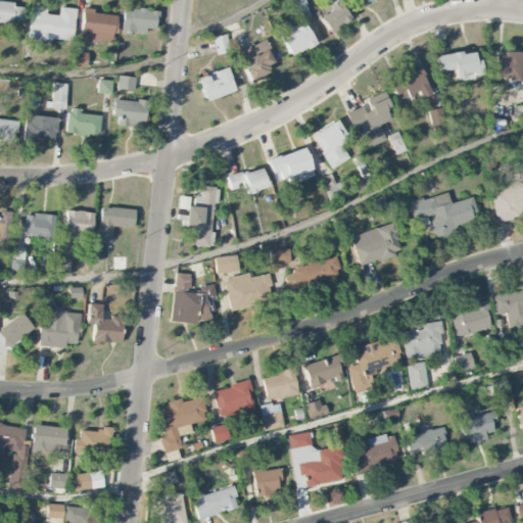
[(334,0),(327,5),(330,9),(318,18),(329,33),(349,17),(336,0),(334,0)]
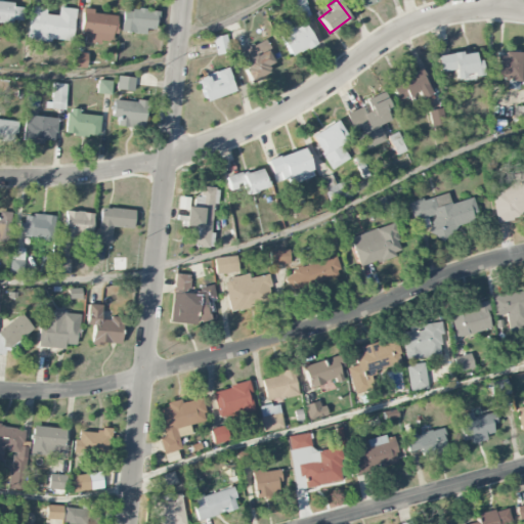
[(11,19),(22,20),(23,7),(13,6),(13,3),(0,1),(0,23),(10,25),(11,19)]
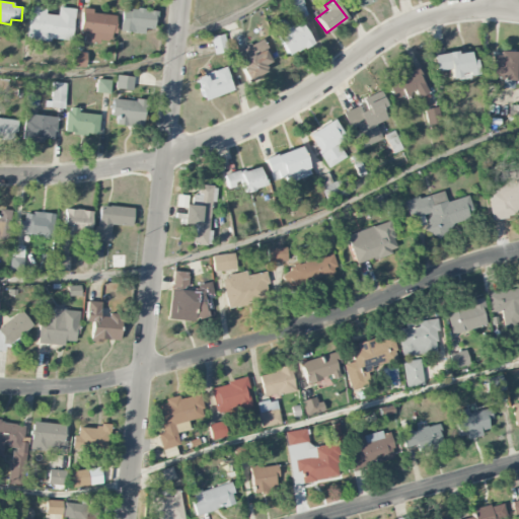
[(75,8),(71,41),(50,39),(50,42),(26,39),(30,6),(46,8),(45,14),(57,15),(58,6),(75,8)]
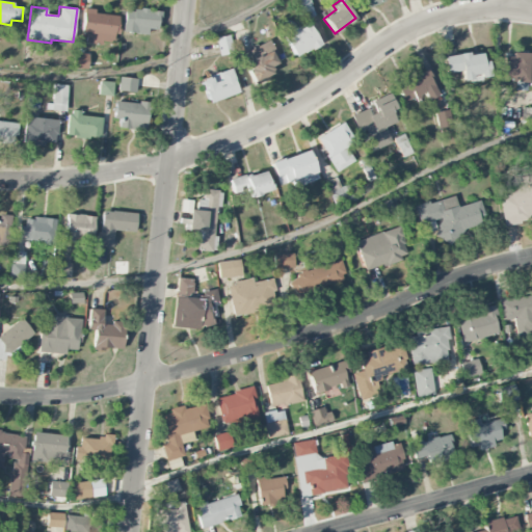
[(124,10),(122,31),(147,34),(148,28),(157,29),(157,22),(160,22),(161,11),(148,10),(148,8),(140,7),(139,9),(133,8),(133,11),(124,10)]
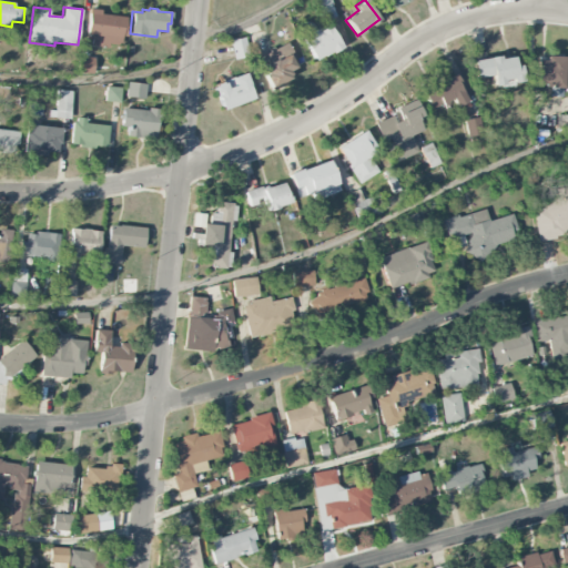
[(89,9),(87,33),(89,33),(88,38),(91,38),(91,46),(101,47),(102,38),(123,40),(123,37),(125,37),(127,28),(124,28),(125,18),(100,14),(101,10),(89,9)]
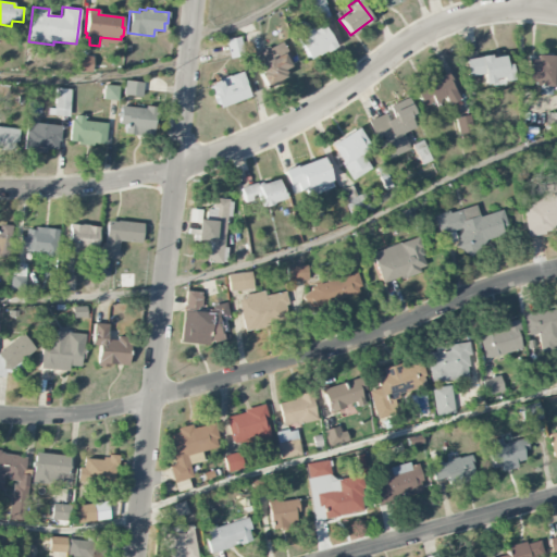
[(307,60),(334,48),(323,24),(310,31),(306,20),(292,25),(307,60)]
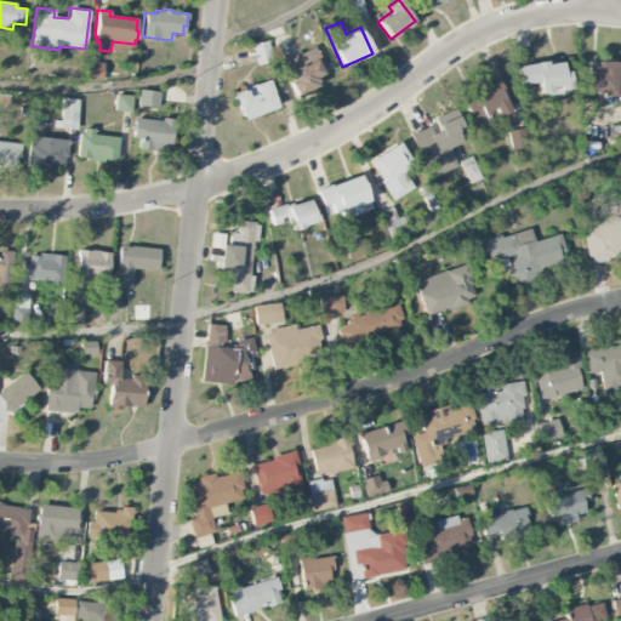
[(251,45),(256,66),(273,62),(268,41),(251,45)]
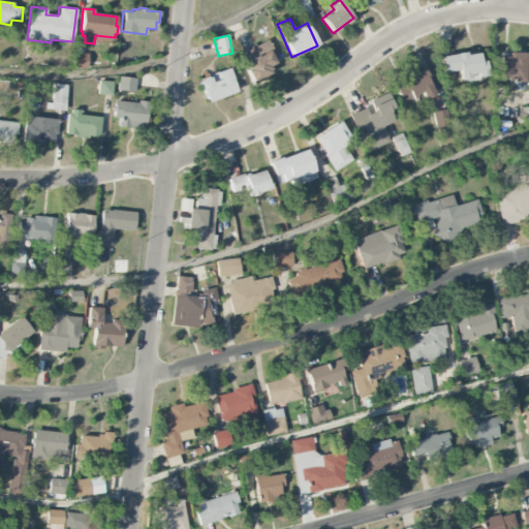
[(245,51),(249,59),(243,62),(252,83),(272,73),(269,65),(277,62),(267,40),(245,51)]
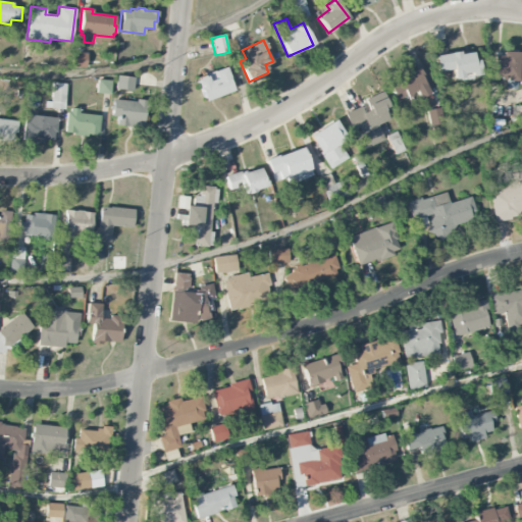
[(478,59),(473,60),(471,51),(435,56),(437,71),(452,69),(453,80),(480,75),(478,59)]
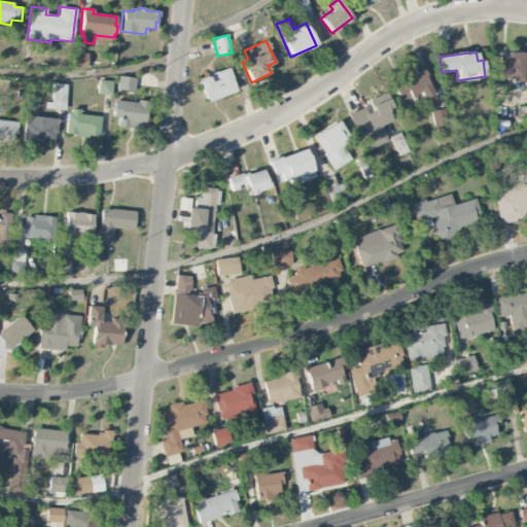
[(86,69),(89,54),(73,53),(72,67),(86,69)]
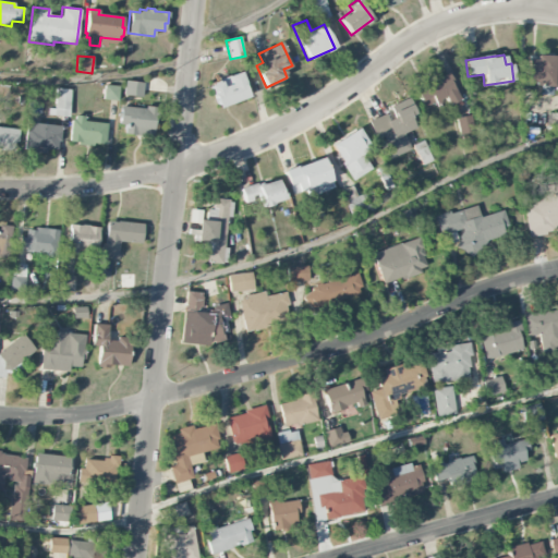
[(554,57),(526,57),(526,84),(542,85),(541,95),(553,95),(554,57)]
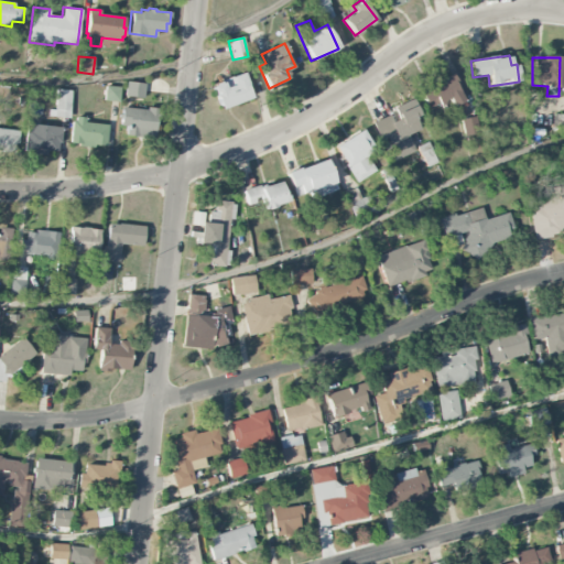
[(251,99),(243,74),(212,83),(219,108),(251,99)]
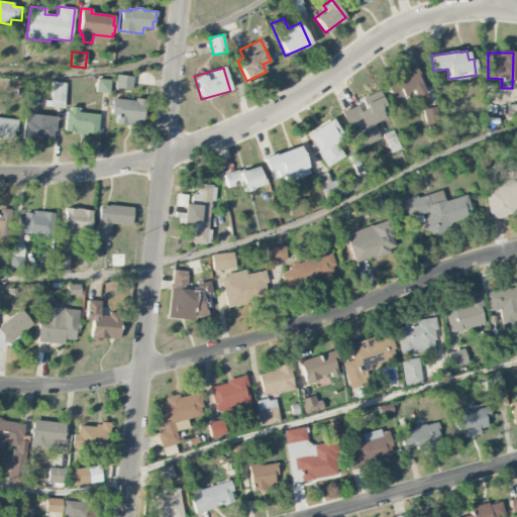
[(392,100),(412,91),(415,97),(425,93),(415,70),(385,83),(392,100)]
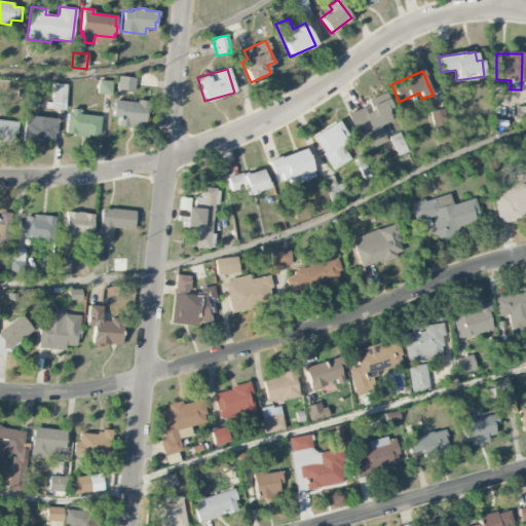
[(135,78),(118,77),(117,90),(135,91),(135,78)]
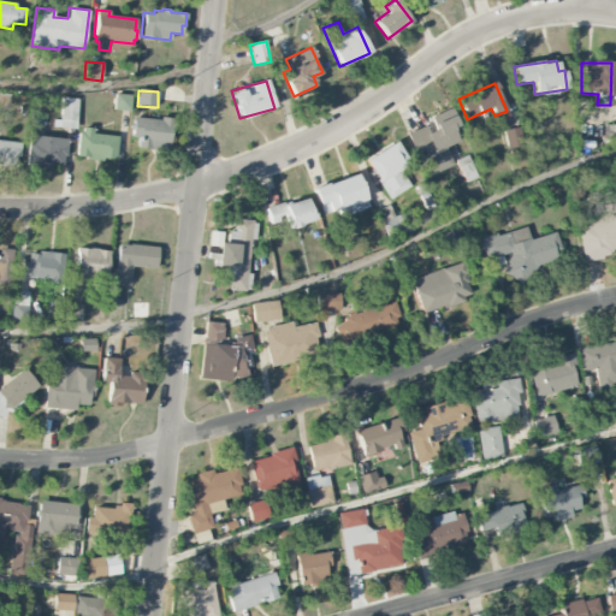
[(114,110),(130,111),(131,95),(114,94),(114,110)]
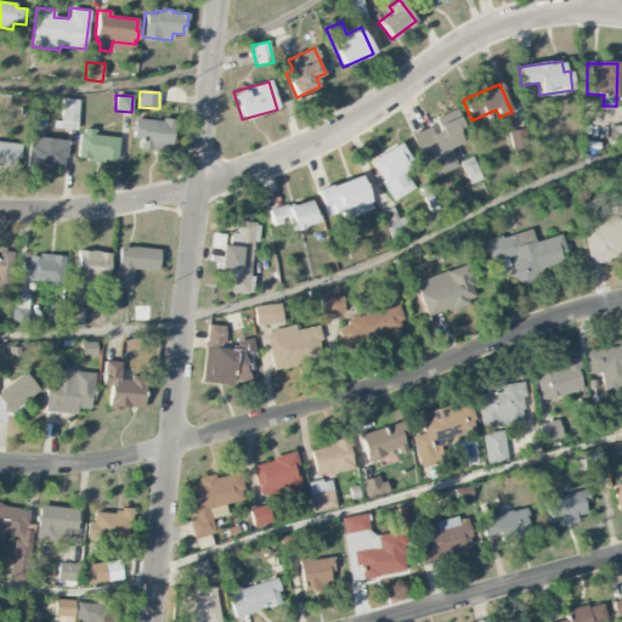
[(79,100),(62,99),(61,129),(77,130),(79,100)]
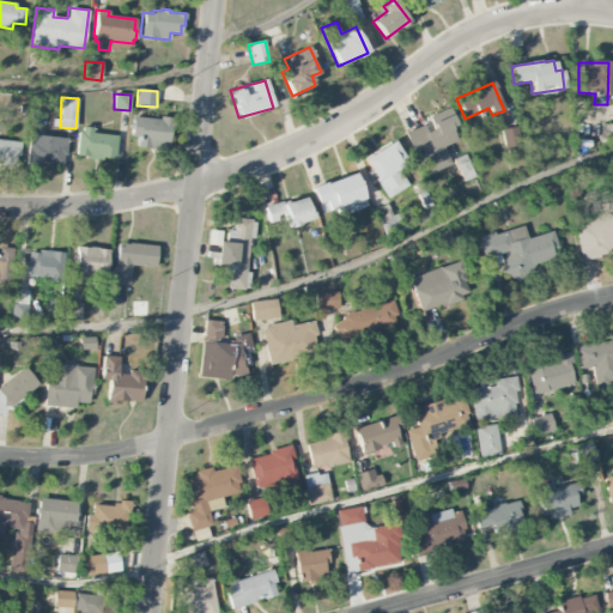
[(407,132),(425,175),(450,164),(443,146),(457,141),(451,127),(456,126),(449,108),(425,117),(428,123),(407,132)]
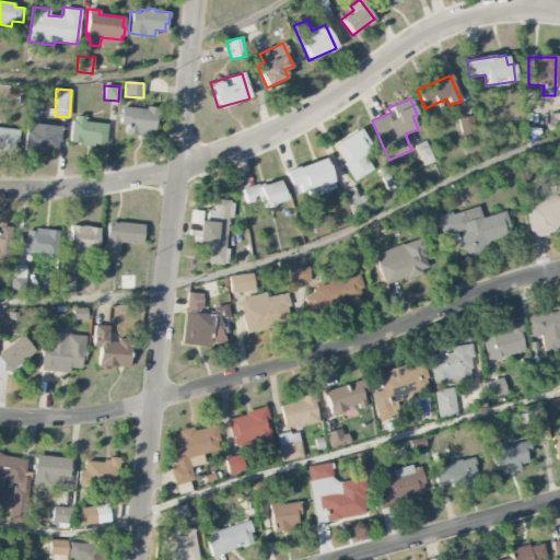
[(155,137),(156,108),(120,106),(119,125),(126,126),(125,136),(155,137)]
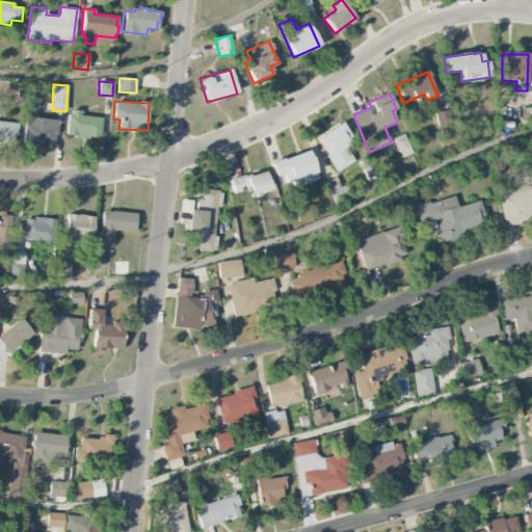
[(440,129),(451,126),(447,109),(435,112),(440,129)]
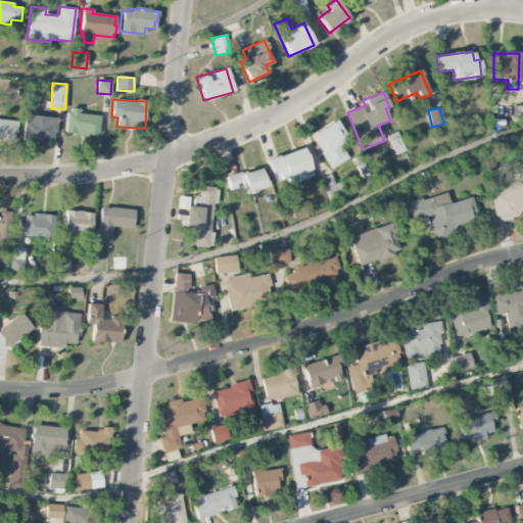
[(100,115),(79,113),(79,109),(67,108),(64,133),(98,137),(100,115)]
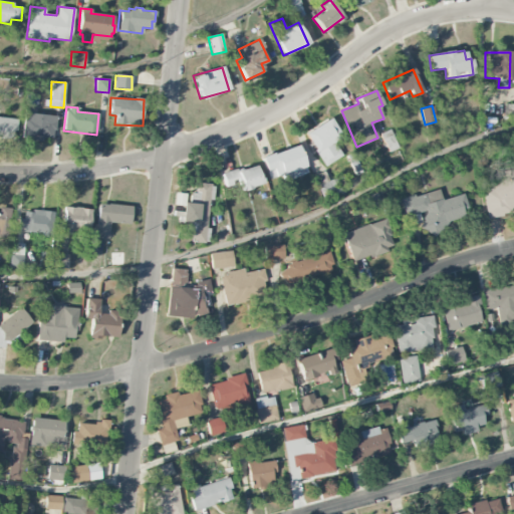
[(35,114),(35,108),(24,108),(23,140),(43,141),(43,138),(54,138),(55,115),(35,114)]
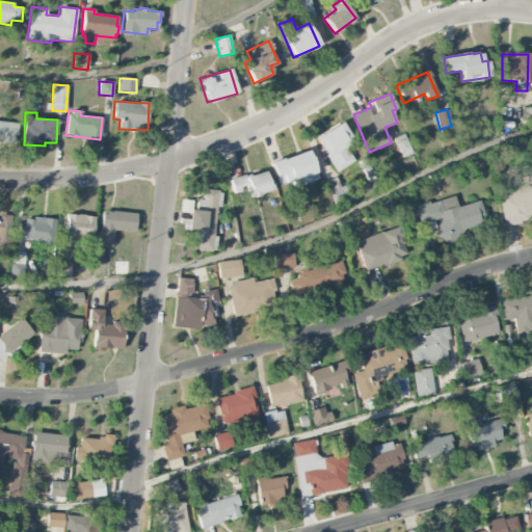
[(0,142),(16,143),(17,122),(0,121),(0,142)]
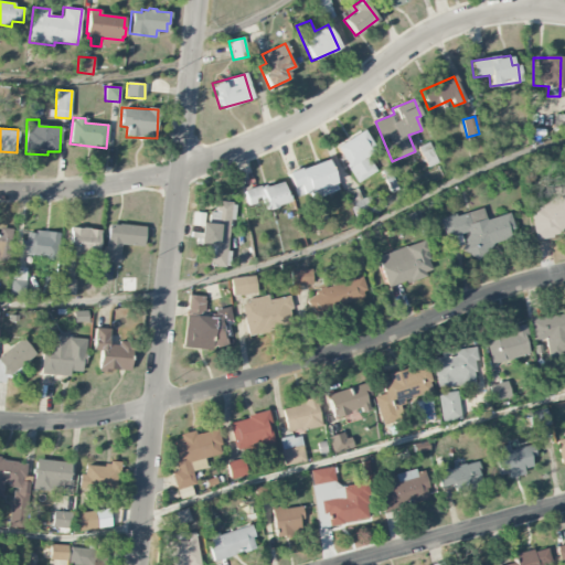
[(334,147),(358,183),(377,171),(366,155),(375,150),(362,130),(334,147)]
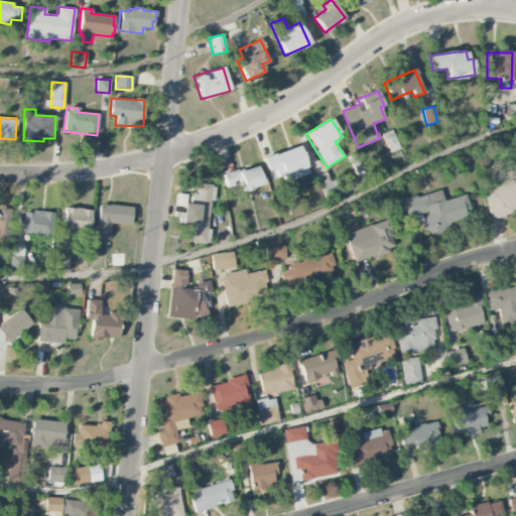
[(307,174),(298,146),(262,157),(270,180),(283,175),(284,181),(307,174)]
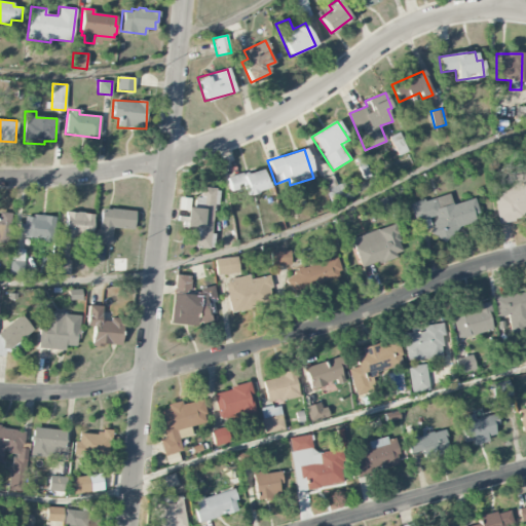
[(268,189),(262,168),(227,178),(231,192),(246,188),(248,194),(268,189)]
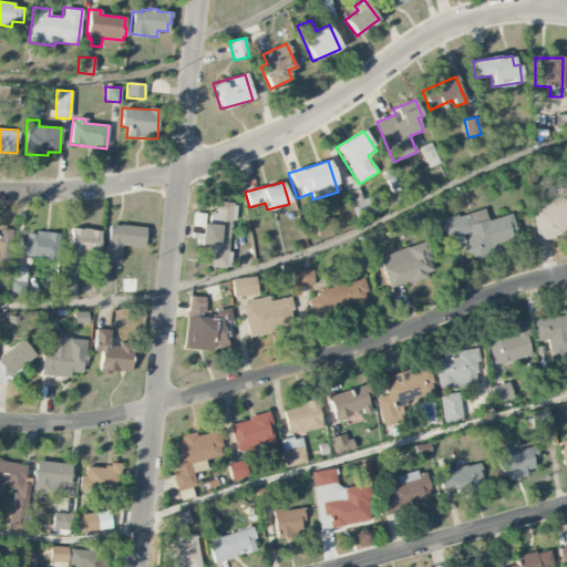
[(532,206),(537,236),(566,230),(566,186),(555,188),(557,202),(532,206)]
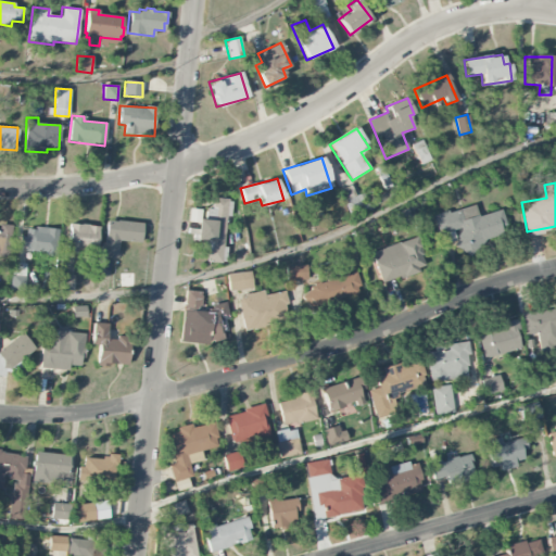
[(369,206),(361,192),(343,202),(351,216),(369,206)]
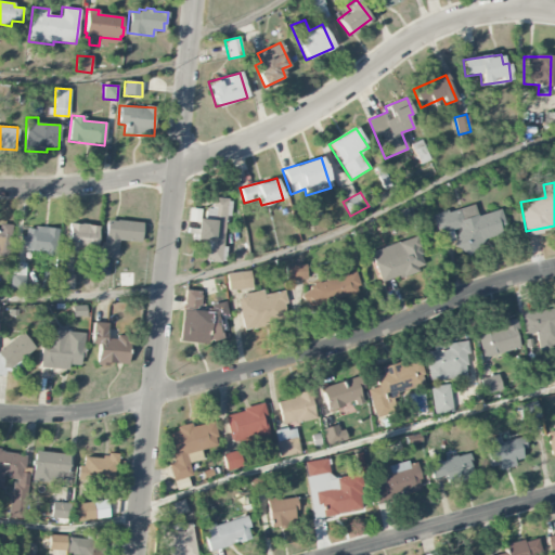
[(197,219),(196,240),(202,241),(202,249),(207,249),(206,261),(223,262),(227,198),(211,197),(210,220),(197,219)]
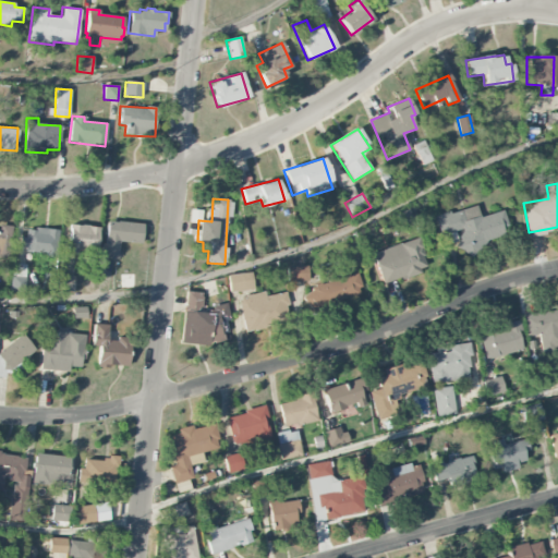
[(504,210),(481,217),(476,205),(435,217),(440,235),(457,231),(463,252),(511,238),(504,210)]
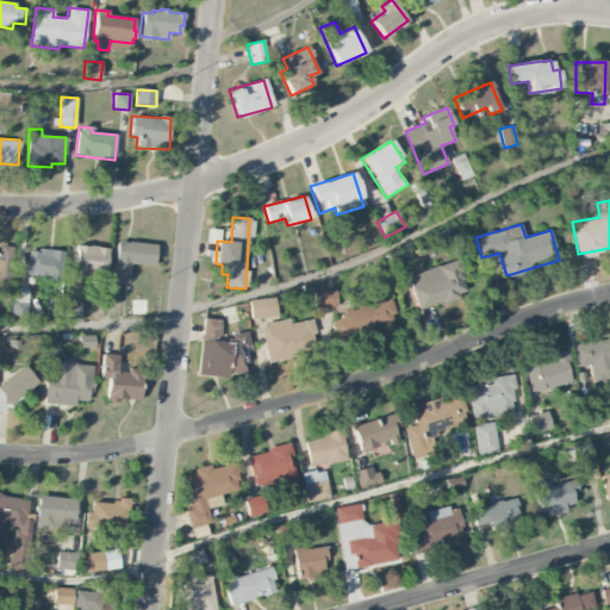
[(154,266),(156,246),(117,241),(113,282),(128,284),(130,263),(154,266)]
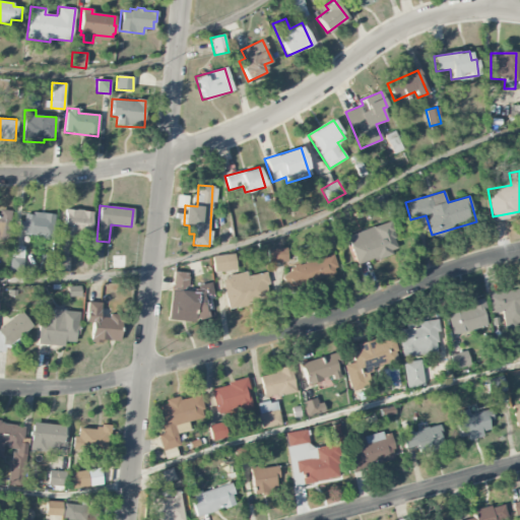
[(0,238),(9,239),(10,210),(0,209),(0,238)]
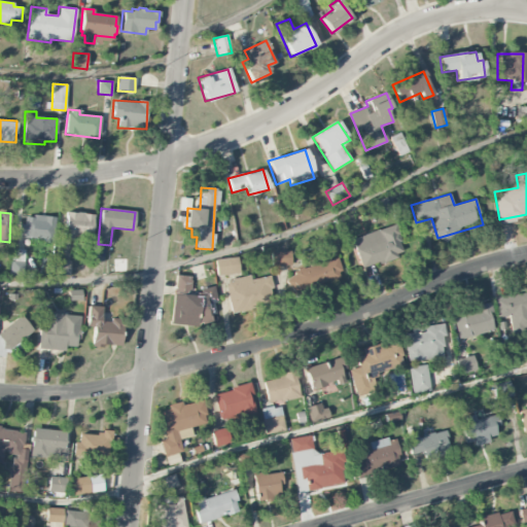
[(65,238),(92,239),(93,213),(65,213),(65,238)]
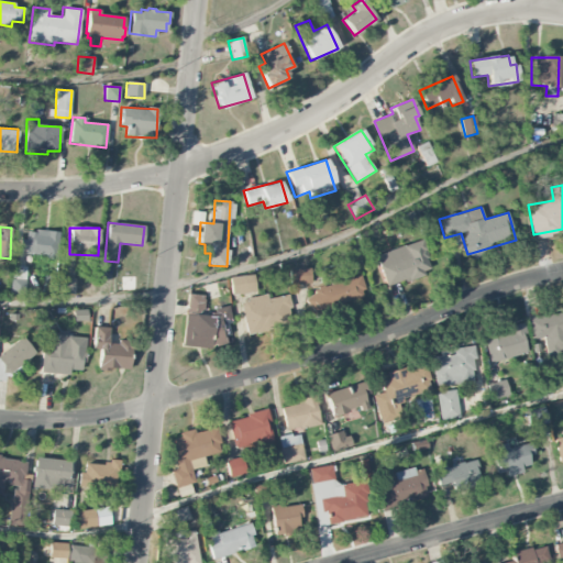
[(28,229),(26,240),(21,239),(19,253),(55,257),(58,233),(28,229)]
